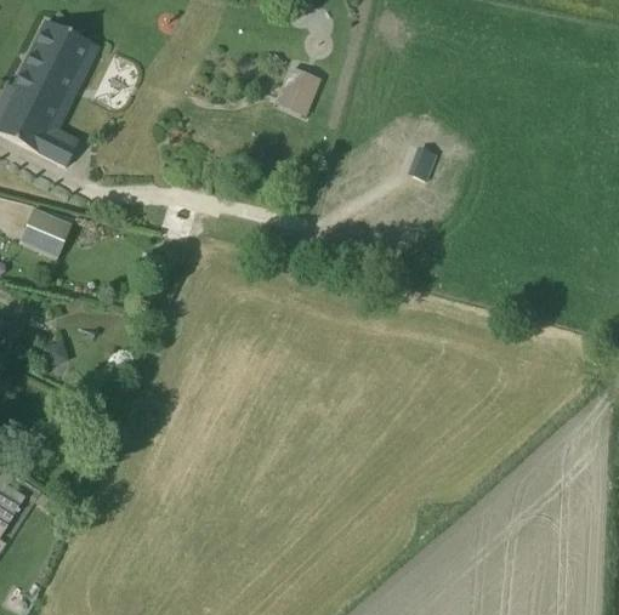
[(100,47),(45,21),(7,97),(4,96),(0,102),(0,134),(66,166),(78,140),(60,130),(100,47)]
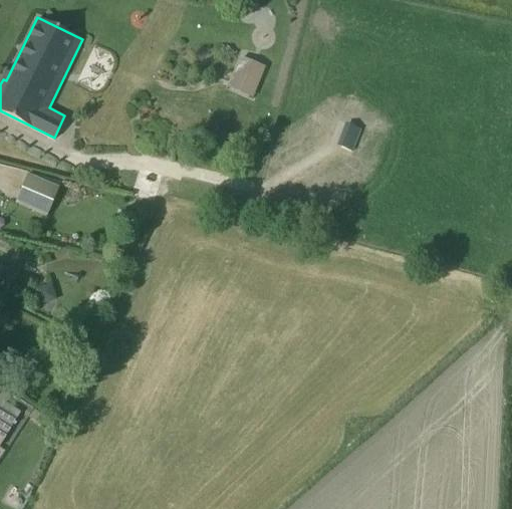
[(265,64),(242,54),(229,85),(252,95),(265,64)]
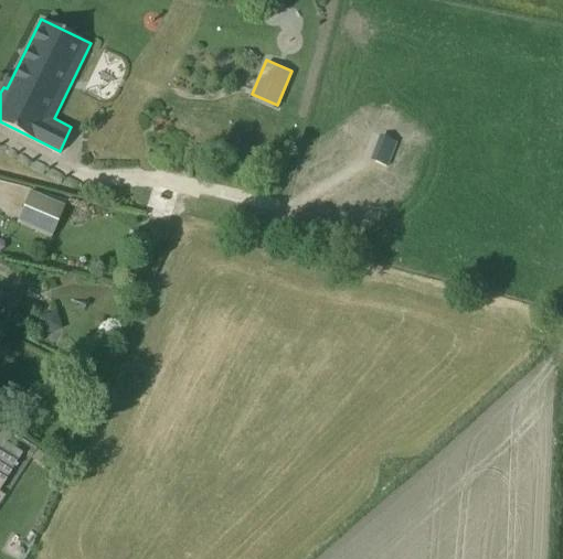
[(66,204),(32,189),(18,219),(52,235),(66,204)]
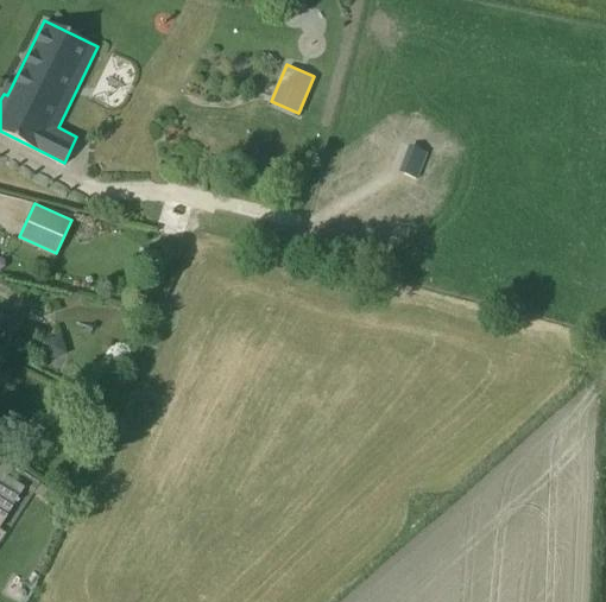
[(1,458),(0,460),(0,525),(25,485),(7,473),(12,464),(1,458)]
